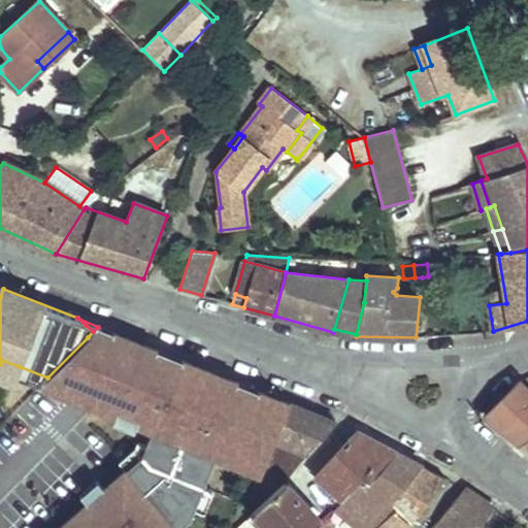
[(93,331),(88,337),(104,354),(107,350),(114,332),(99,326),(98,327),(93,331)]
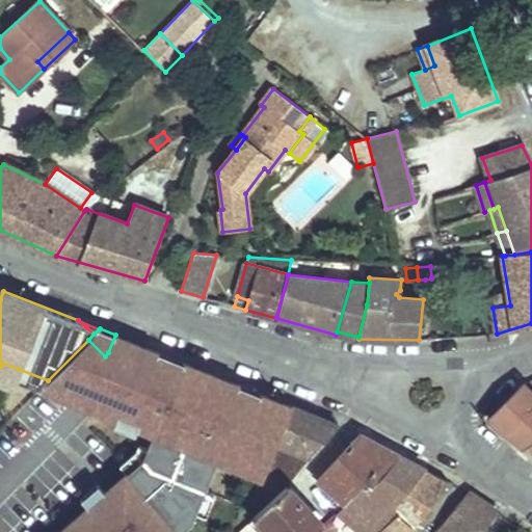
[(166,355),(145,347),(115,335),(108,352),(105,356),(88,340),(48,380),(40,389),(115,419),(138,427),(140,422),(155,428),(147,448),(158,453),(152,468),(149,464),(133,478),(128,472),(105,491),(88,506),(58,531),(181,531),(193,522),(196,512),(207,489),(219,459),(213,456),(217,447),(268,468),(277,444),(292,406),(261,394),(258,401),(237,393),(240,384),(207,372),(198,377),(163,363),(166,355)]
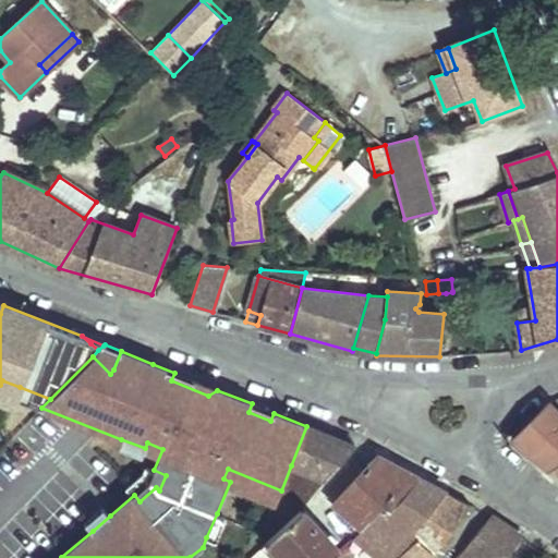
[(217,390),(174,373),(171,380),(208,396),(217,390)]
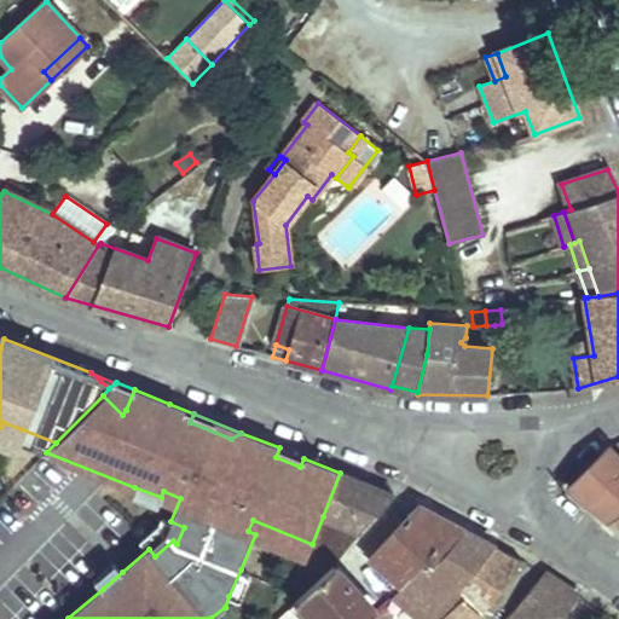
[(22,429),(3,422),(0,427),(0,441),(15,449),(17,441),(22,429)]
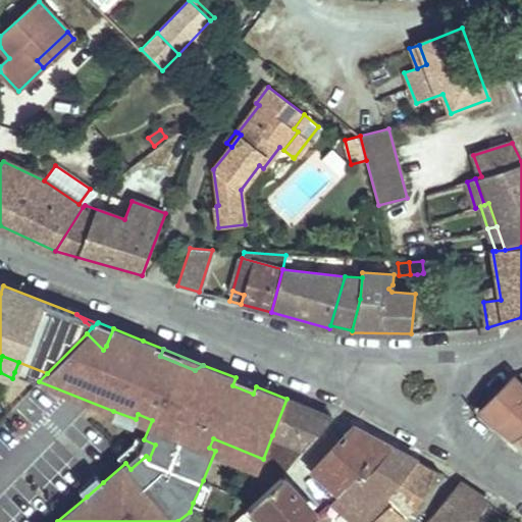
[(47,373),(18,362),(14,372),(39,381),(47,373)]
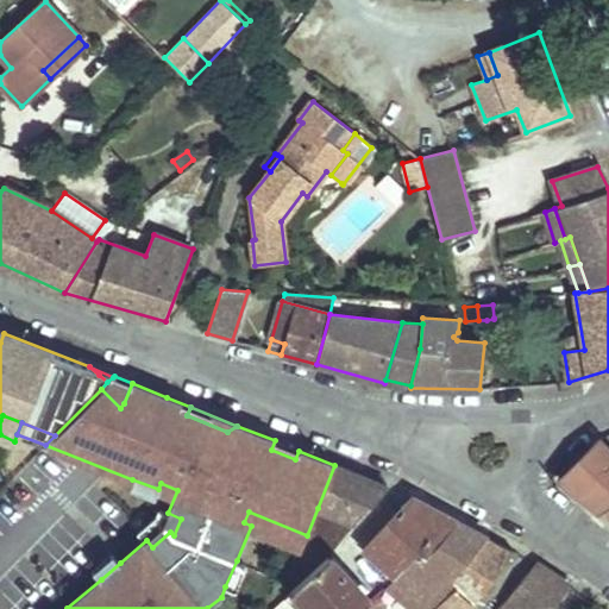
[(275,440),(271,450),(295,459),(299,451),(275,440)]
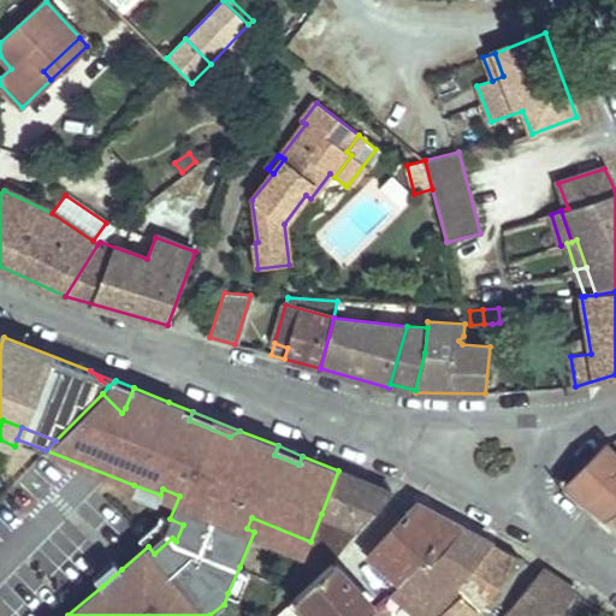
[(611,451),(605,445),(598,452),(604,458),(611,451)]
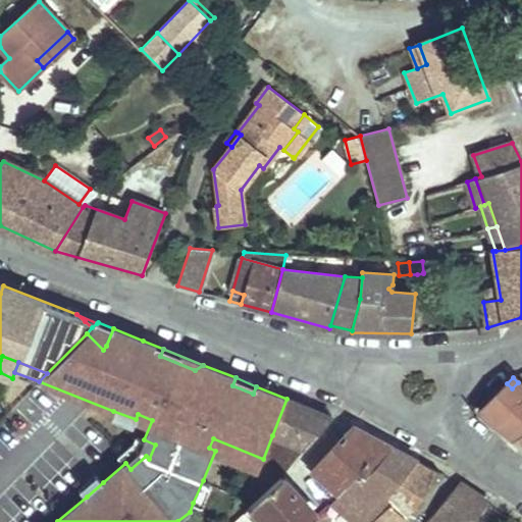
[(479,411),(514,438),(521,432),(521,385),(518,382),(512,388),(513,389),(507,397),(500,389),(479,411)]
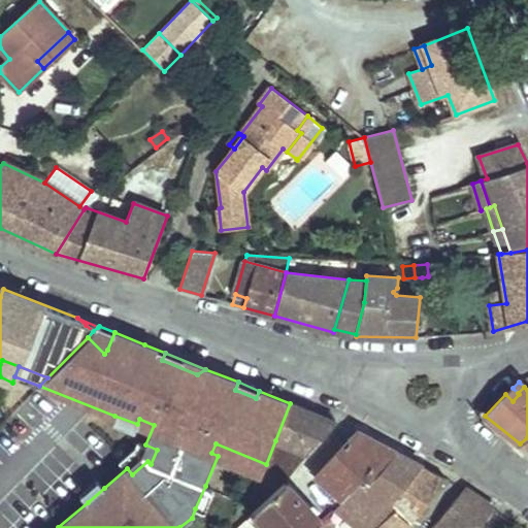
[(519,394),(518,393),(513,388),(505,394),(513,401),(519,394)]
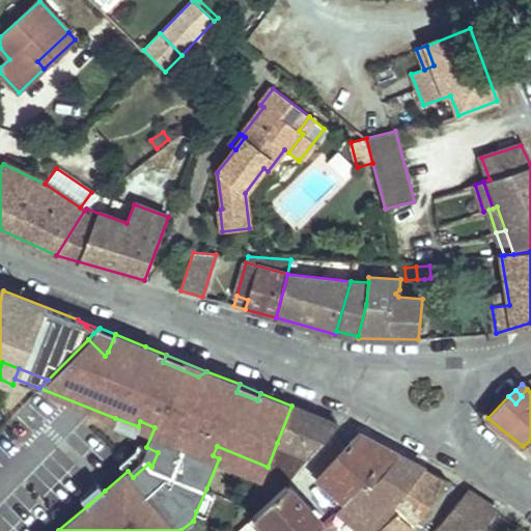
[(291,406),(277,443),(311,456),(338,424),(291,406)]
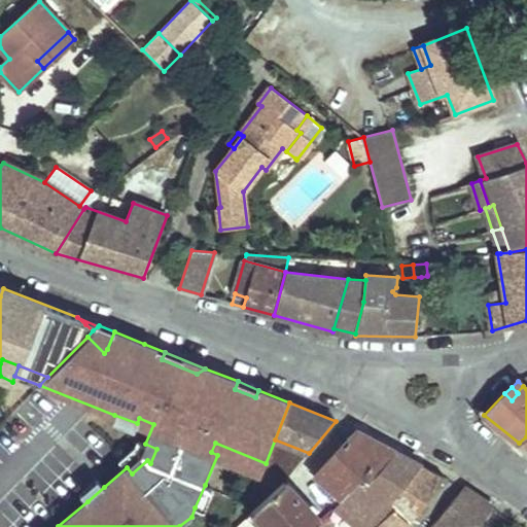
[(137,423),(114,415),(112,421),(134,430),(137,423)]
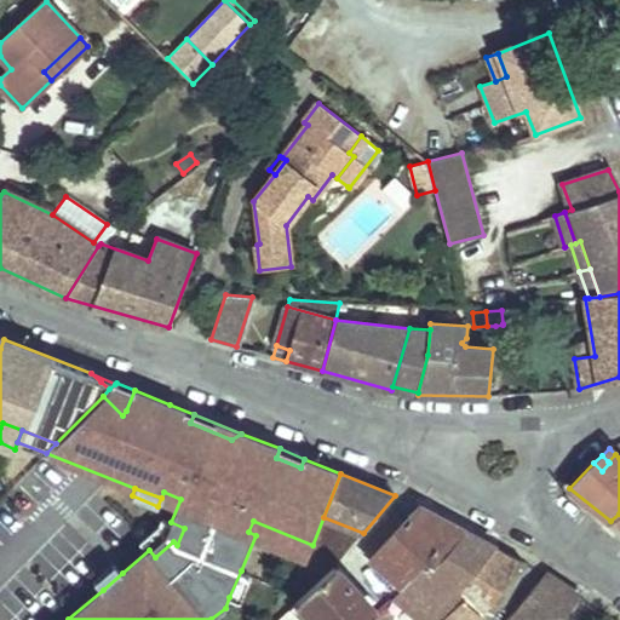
[(432,568),(464,530),(419,506),(371,558),(403,586),(426,563),(432,568)]
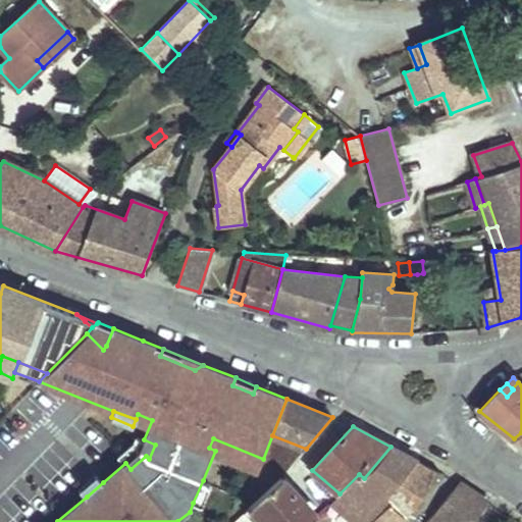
[(125,463),(131,469),(146,456),(149,459),(155,445),(144,439),(135,435),(132,444),(118,455),(125,463)]
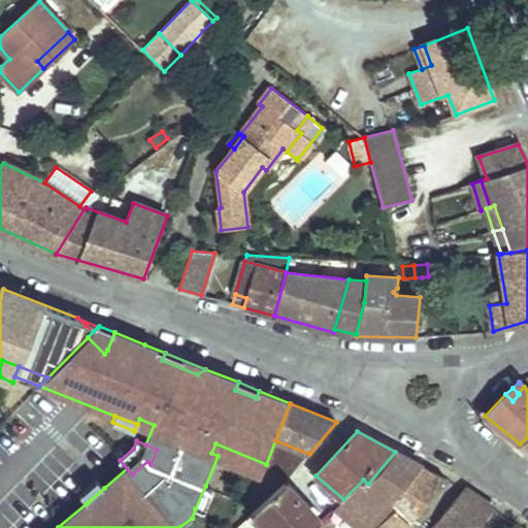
[(266,464),(216,443),(211,453),(218,456),(262,474),(266,464)]
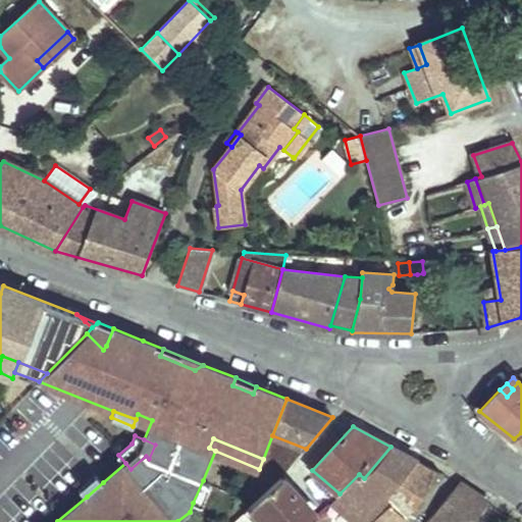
[(386,498),(417,460),(390,447),(364,478),(359,474),(340,493),(370,520),(390,501),(386,498)]
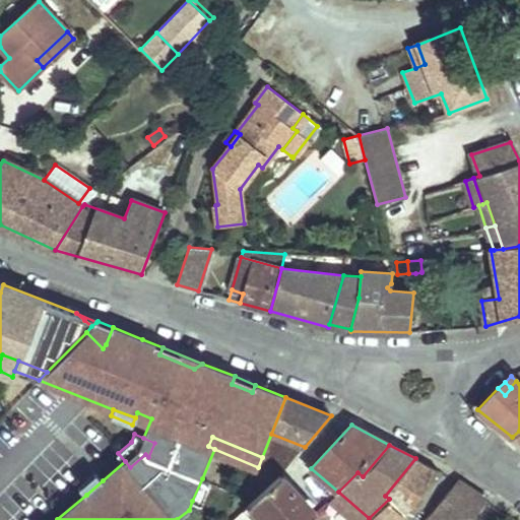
[(399,519),(439,471),(415,458),(385,496),(389,499),(369,518),(367,519),(399,519)]
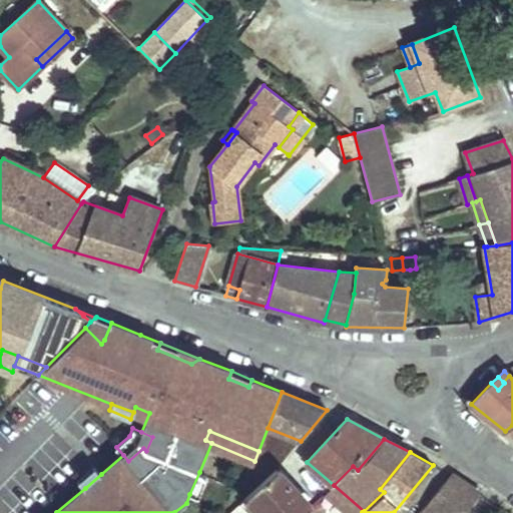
[(85,488),(101,474),(95,466),(78,481),(85,488)]
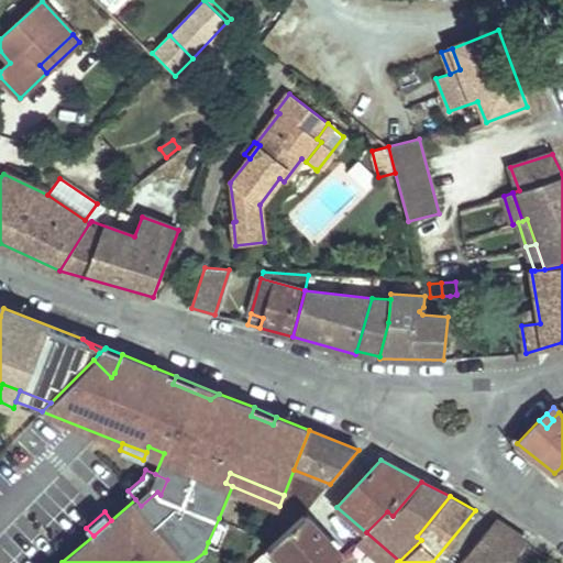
[(304,516),(341,555),(345,552),(308,511),(304,516)]
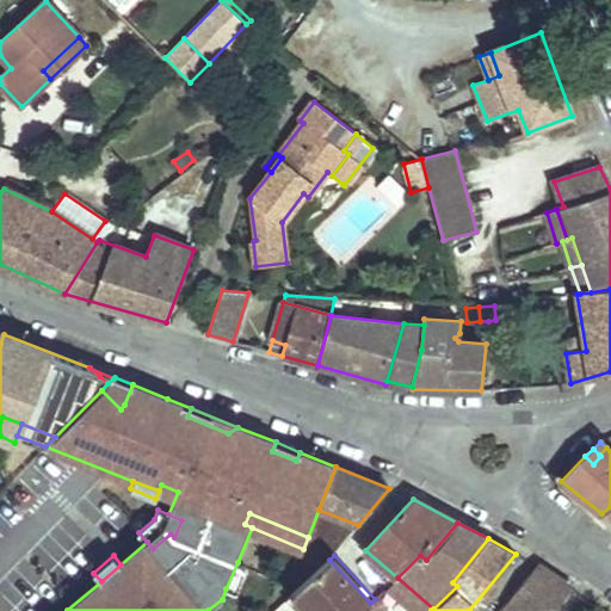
[(306,610),(310,608),(312,610),(362,610),(370,603),(329,560),(322,566),(290,596),(304,610),(306,610)]
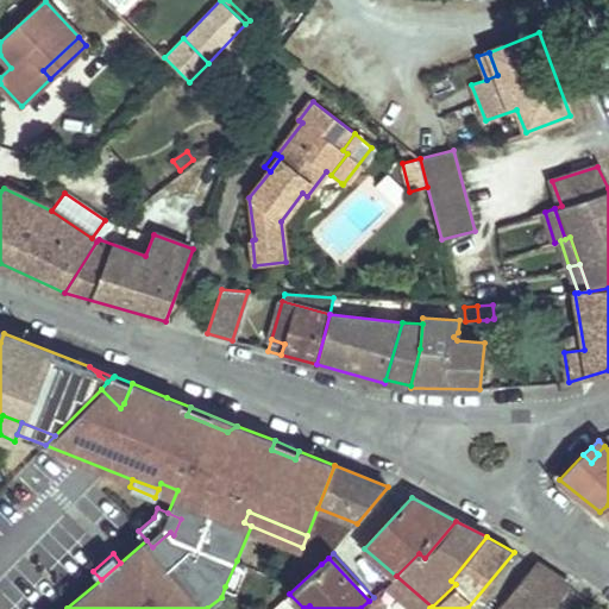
[(237,591),(248,564),(237,560),(225,586),(237,591)]
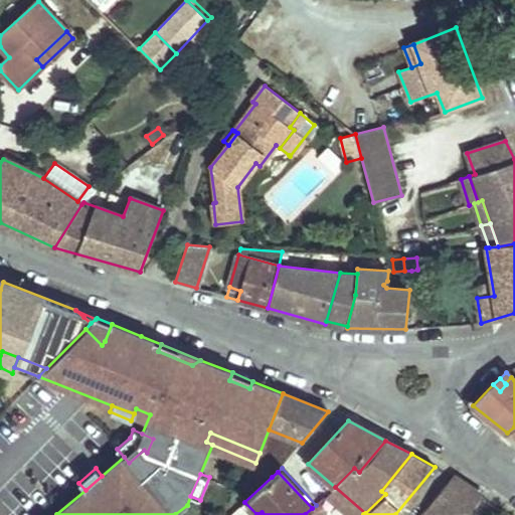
[(461,514),(479,494),(453,476),(435,498),(455,514),(461,514)]
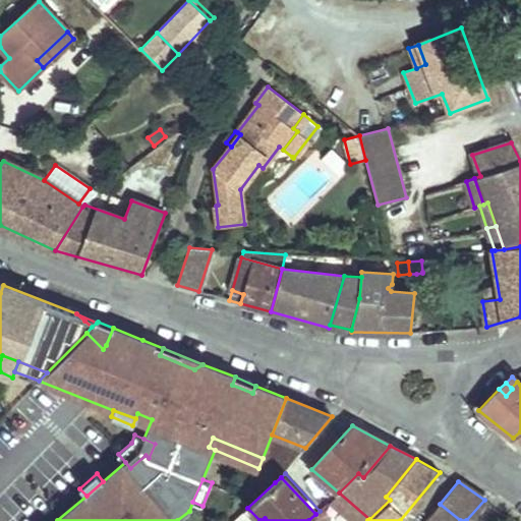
[(339,493),(330,502),(352,520),(367,520),(369,519),(339,493)]
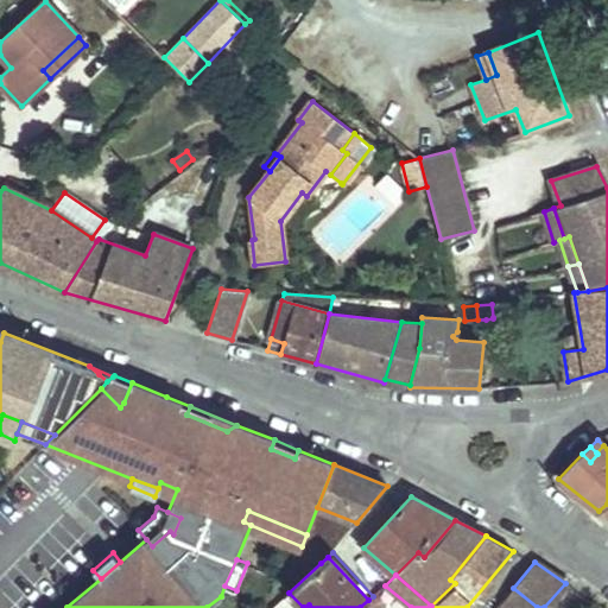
[(537,607),(513,588),(504,599),(513,607),(511,607),(537,607)]
